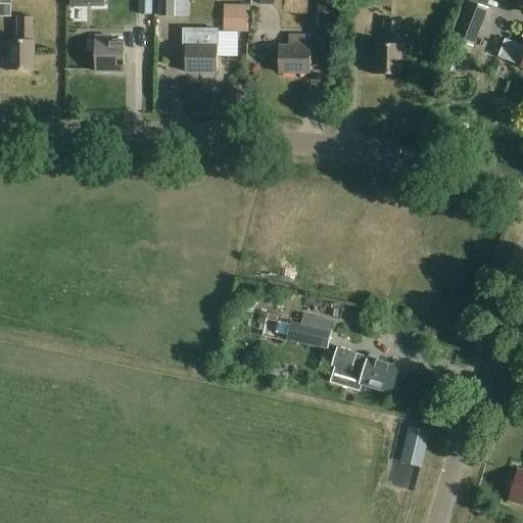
[(0,0),(0,16),(10,17),(10,0),(0,0)]
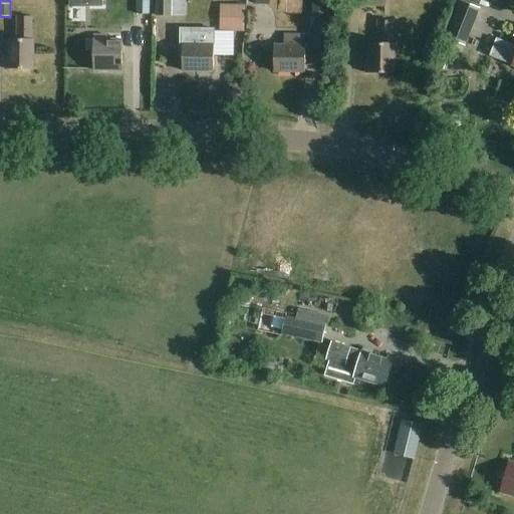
[(136,0),(136,14),(149,14),(149,0),(136,0)]
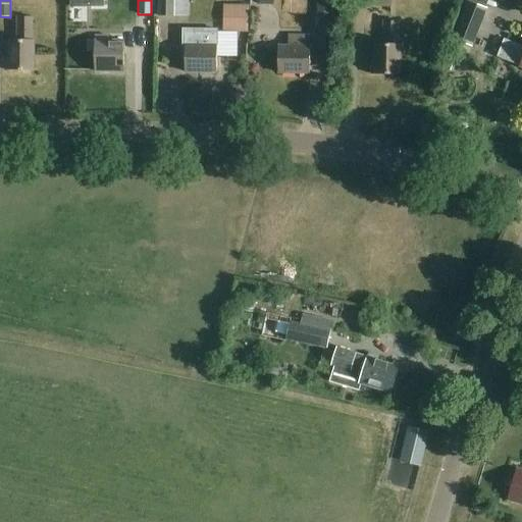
[(158,0),(158,16),(174,16),(174,0),(158,0)]
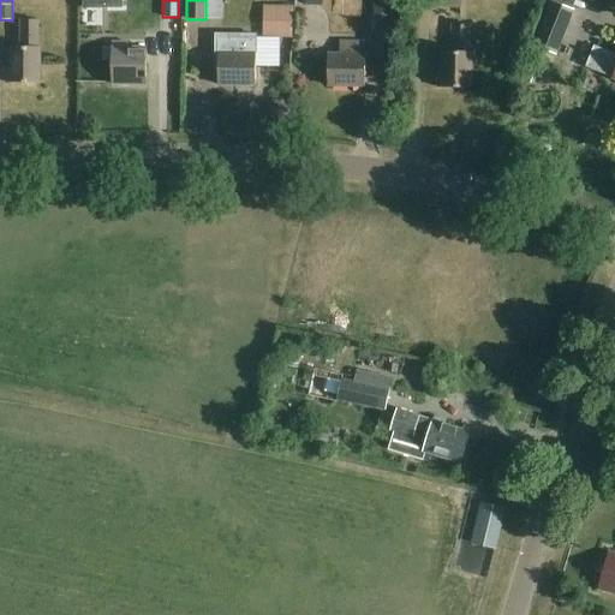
[(374,0),(374,24),(389,24),(389,0),(374,0)]
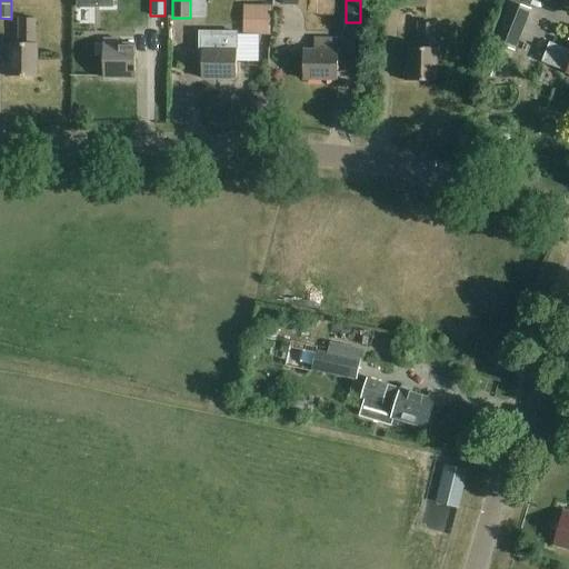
[(85,1),(85,17),(108,17),(108,1),(85,1)]
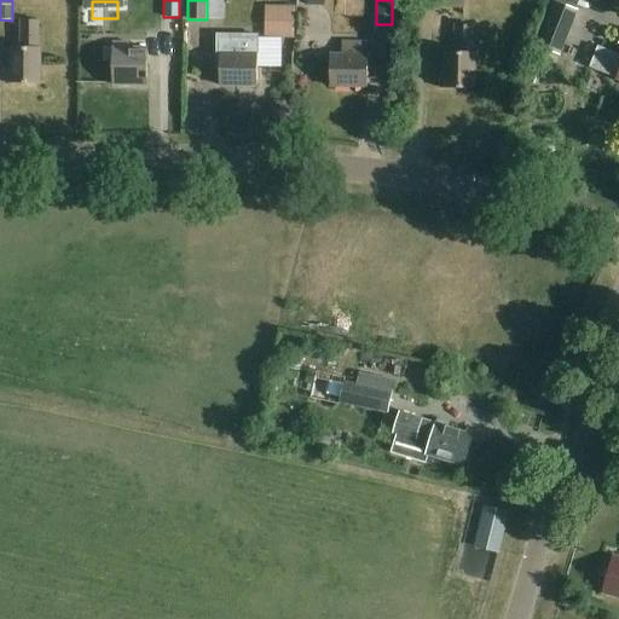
[(555,3),(537,46),(560,56),(577,11),(574,10),(556,3),(555,3)]
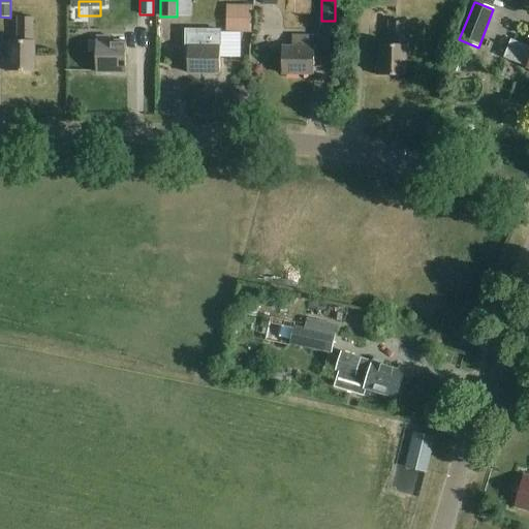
[(250,32),(250,5),(226,5),(226,32),(250,32)]
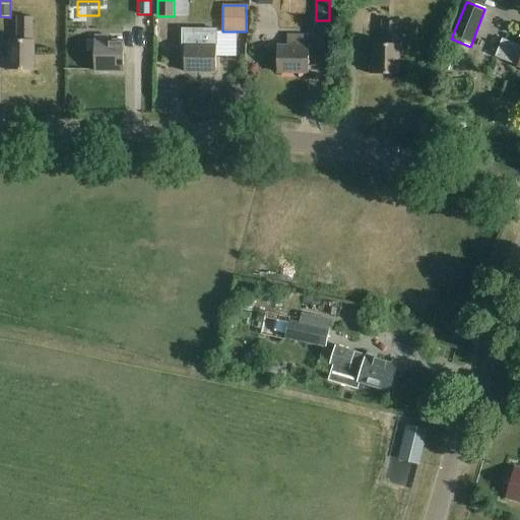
[(31,42),(33,18),(17,18),(17,42),(7,42),(7,58),(4,58),(4,72),(34,72),(35,42),(31,42)]
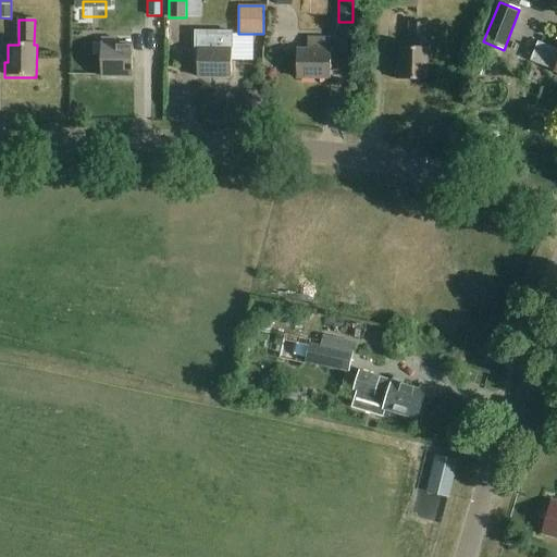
[(425,49),(425,24),(410,24),(410,48),(400,48),(400,65),(395,65),(395,81),(426,81),(426,48),(425,49)]
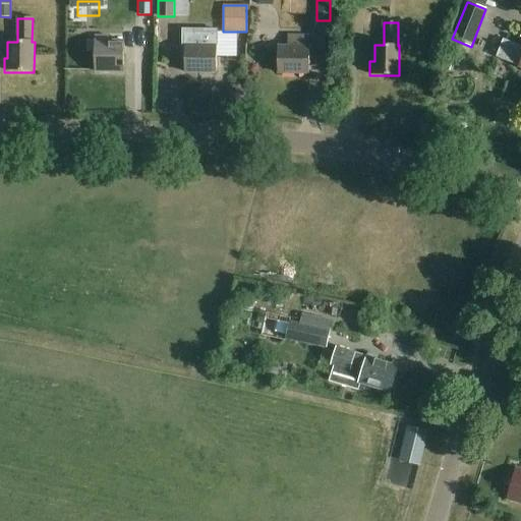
[(216,73),(216,45),(216,31),(185,31),(184,73),(216,73)]
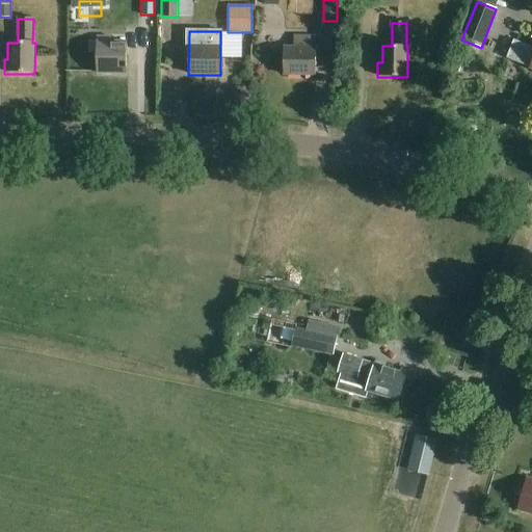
[(155,36),(156,77),(186,76),(185,35),(155,36)]
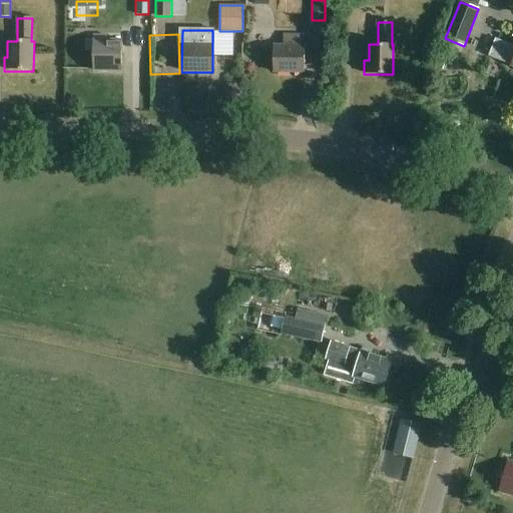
[(92,71),(121,71),(121,40),(105,40),(105,36),(93,36),(92,71)]
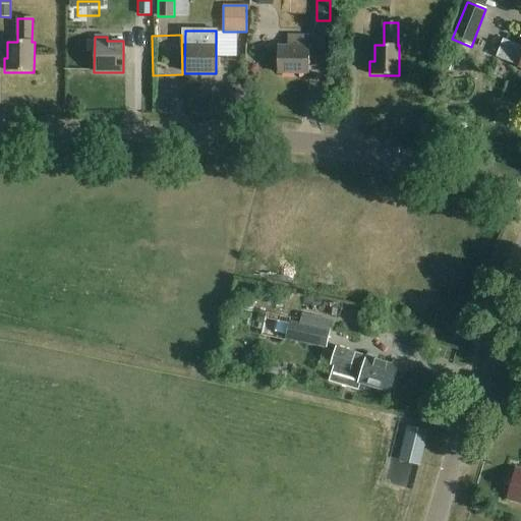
[(277,74),(309,74),(309,37),(287,37),(287,46),(278,46),(277,74)]
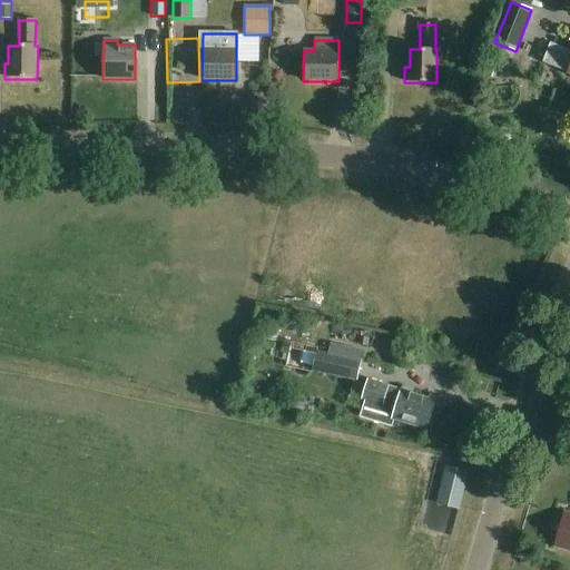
[(569,50),(551,42),(542,65),(569,76),(569,50)]
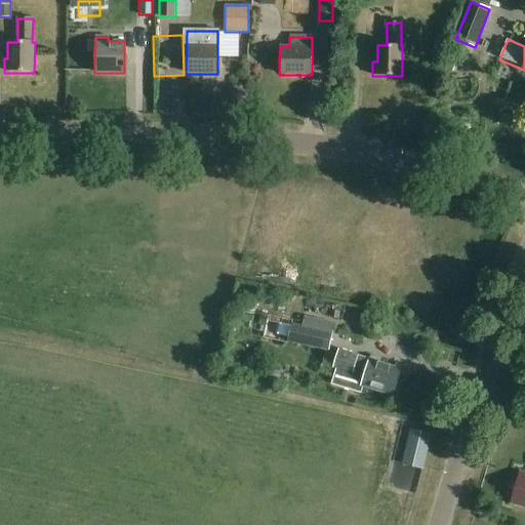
[(157,102),(191,99),(190,76),(156,77),(157,102)]
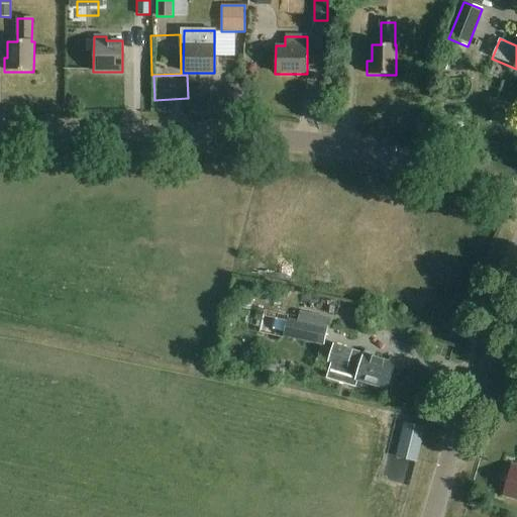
[(288,318),(284,337),(323,346),(327,326),(288,318)]
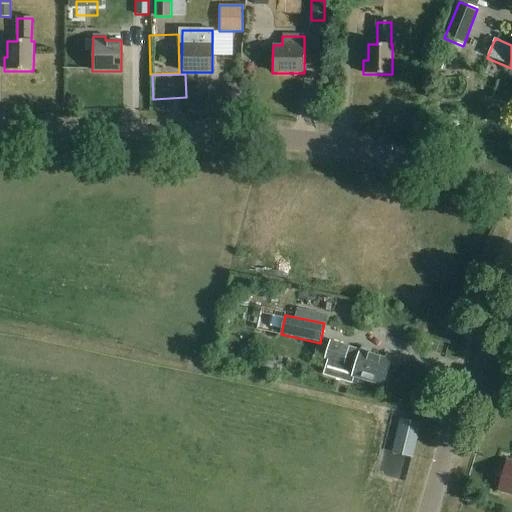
[(324,373),(340,378),(352,382),(354,376),(383,385),(390,365),(379,361),(381,357),(370,353),(370,352),(371,350),(361,347),(360,351),(332,341),(330,341),(324,359),(325,360),(326,360),(328,361),(324,373)]
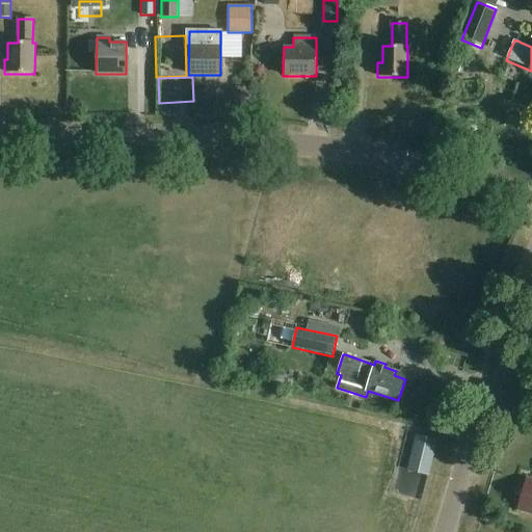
[(408,469),(430,474),(437,441),(416,435),(408,469)]
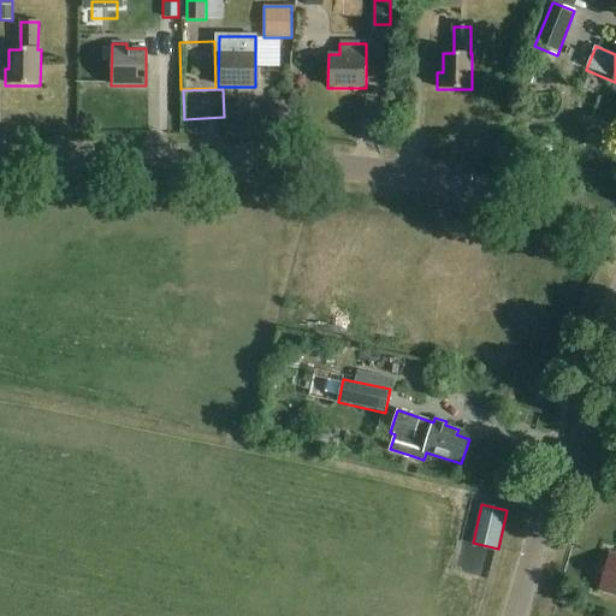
[(600,588),(615,592),(615,556),(611,555),(600,588)]
